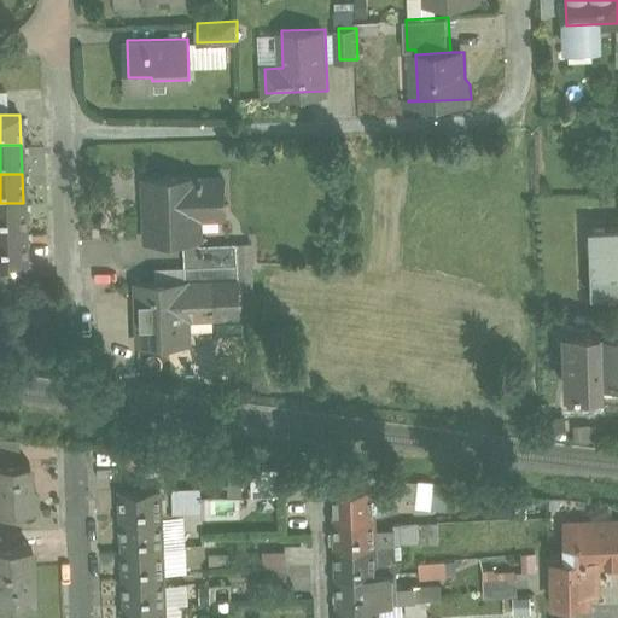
[(198,176),(146,179),(147,181),(150,181),(151,203),(149,203),(150,240),(185,239),(198,238),(198,237),(196,237),(194,210),(223,209),(223,216),(226,217),(225,179),(198,179),(198,176)]
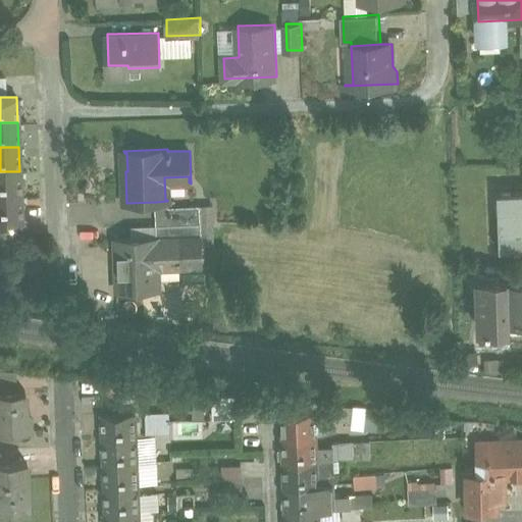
[(19,171),(0,171),(0,196),(20,196),(19,171)]
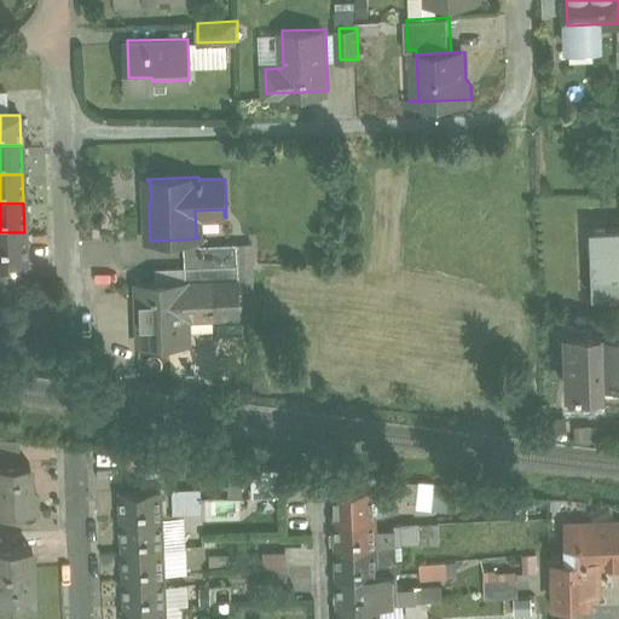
[(618,225),(593,226),(594,229),(595,229),(595,250),(593,250),(594,293),(612,291),(612,295),(617,295),(617,291),(618,291),(618,225)]
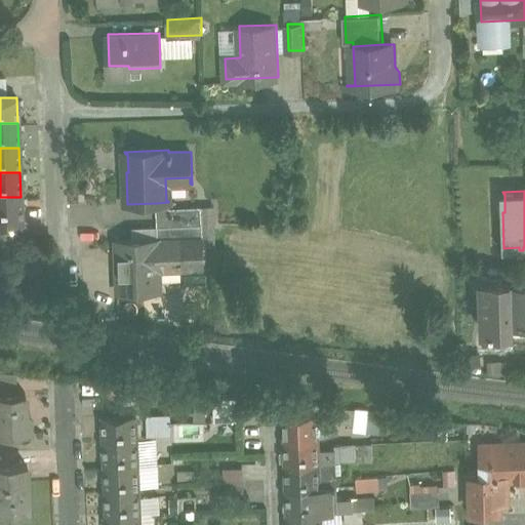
[(21,197),(0,197),(0,223),(7,223),(22,223),(21,197)]
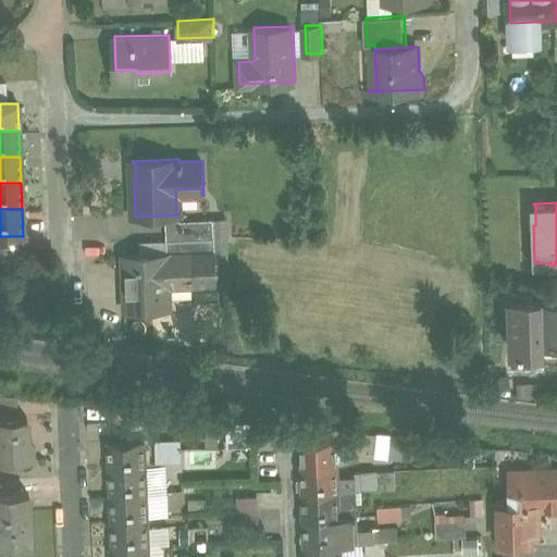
[(214,219),(180,220),(178,214),(166,215),(168,239),(215,237),(214,219)]
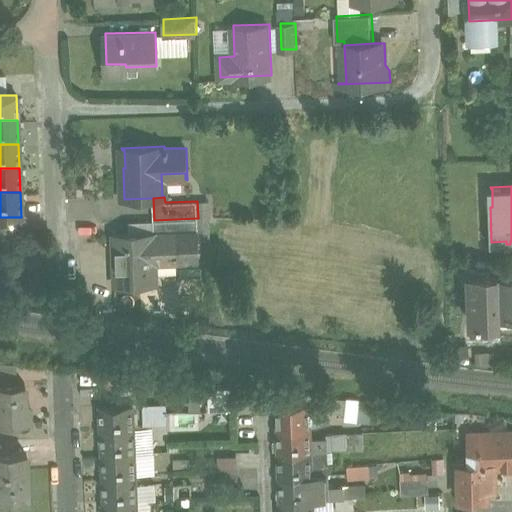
[(198,218),(154,220),(155,232),(178,231),(178,240),(198,239),(199,239),(198,218)]
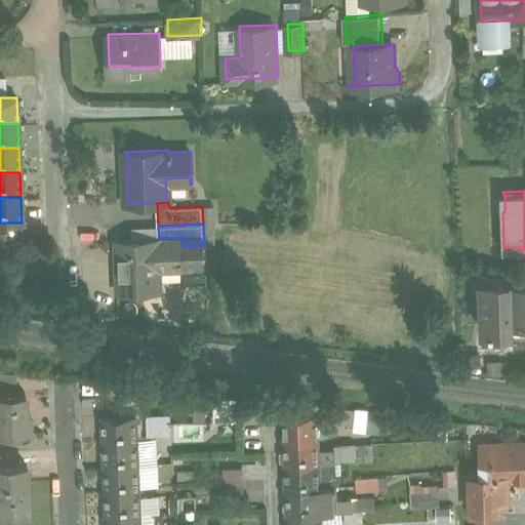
[(159,238),(117,239),(119,291),(158,290),(157,265),(182,264),(183,270),(184,270),(183,246),(183,237),(159,238)]
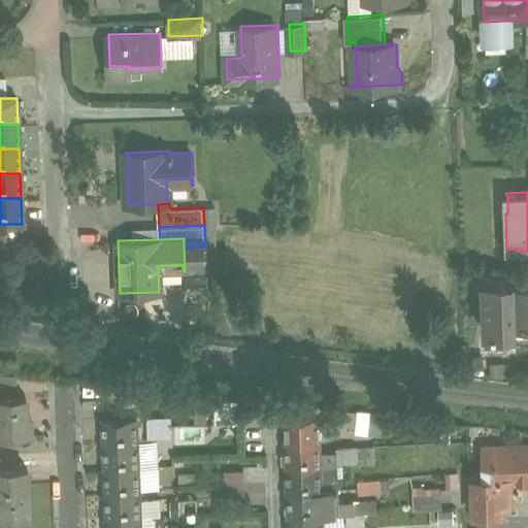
[(204,246),(184,248),(185,271),(206,270),(204,246)]
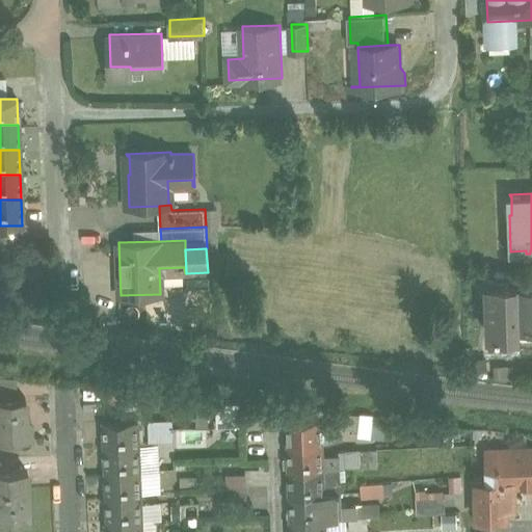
[(531,284),(519,285),(520,328),(521,328),(531,327),(531,284)]
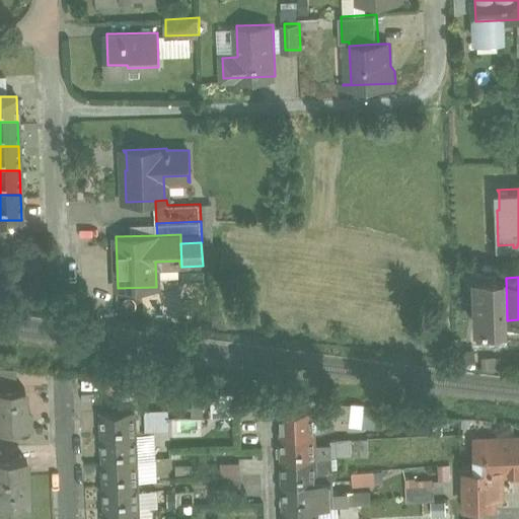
[(507,320),(506,278),(477,279),(478,327),(487,327),(487,328),(490,328),(490,327),(508,326),(508,320),(507,320)]
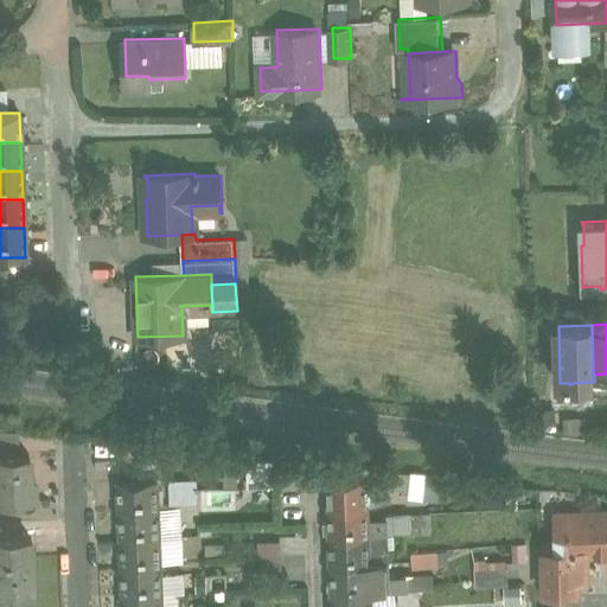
[(0,499),(30,498),(34,498),(32,475),(29,477),(27,454),(0,455),(0,499)]
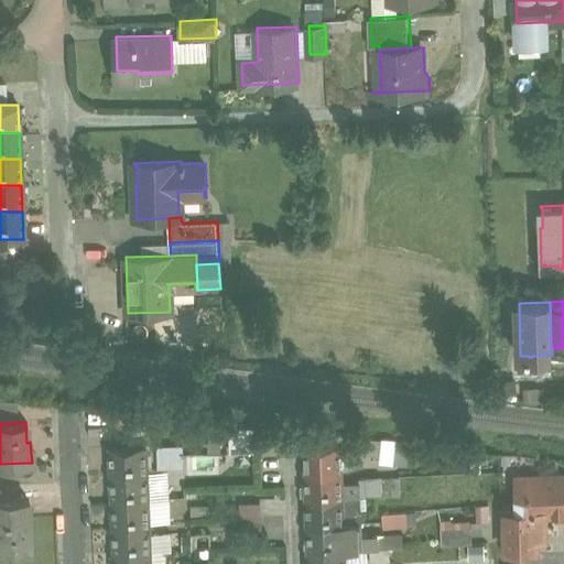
[(255,451),(255,427),(224,427),(224,451),(255,451)]
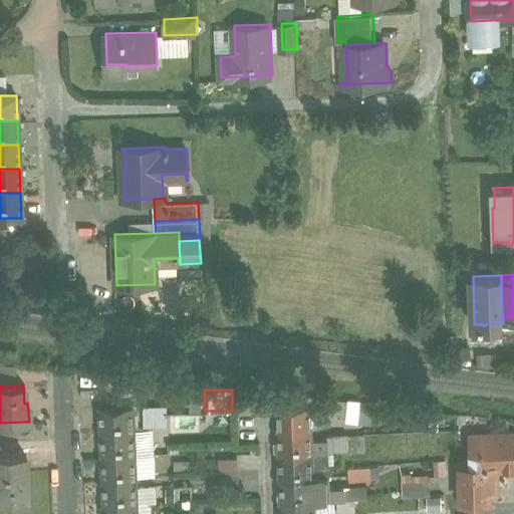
[(311,398),(288,397),(289,423),(312,422),(311,398)]
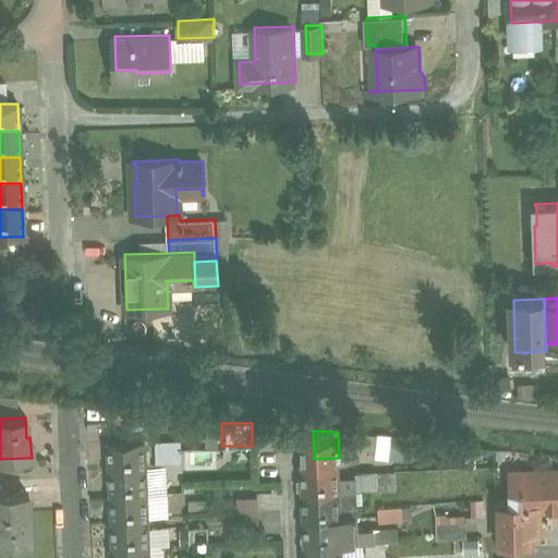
[(385,458),(387,435),(352,433),(351,448),(371,449),(371,457),(385,458)]
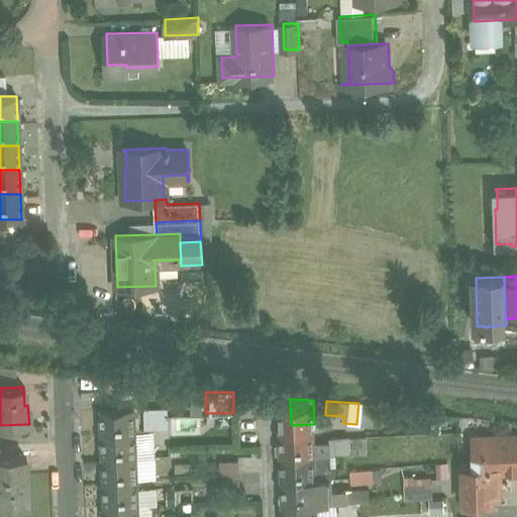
[(135,406),(103,407),(104,433),(136,432),(135,406)]
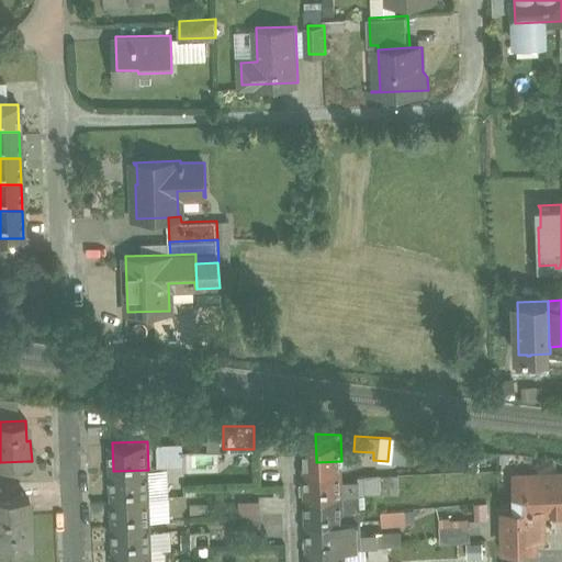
[(179,467),(178,442),(152,444),(153,468),(179,467)]
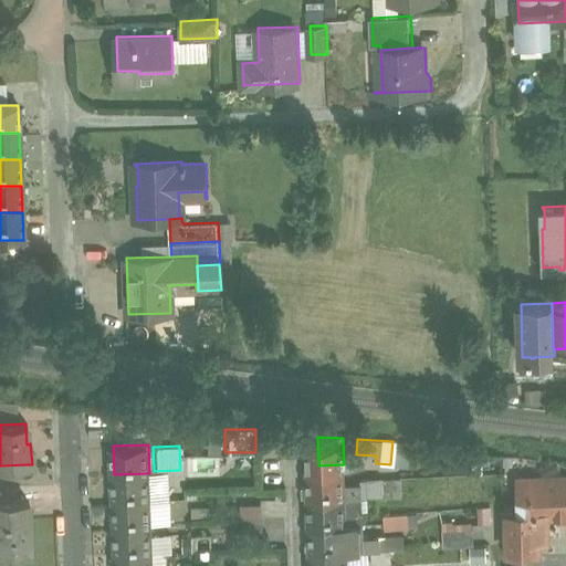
[(219,475),(220,457),(188,456),(187,474),(219,475)]
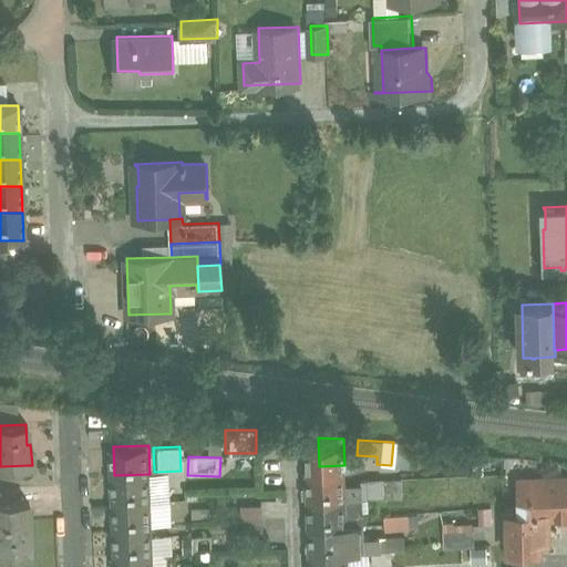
[(346,473),(309,474),(310,501),(347,500),(346,473)]
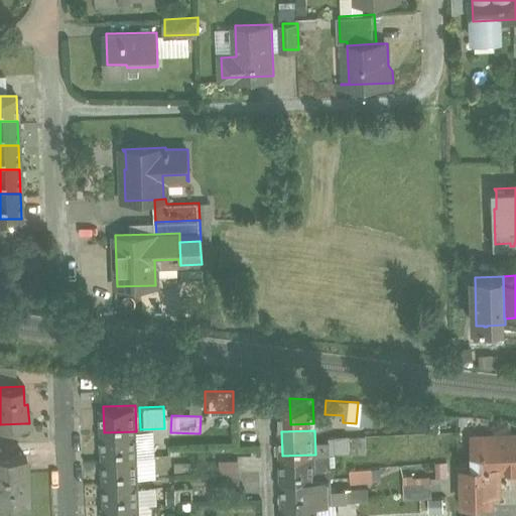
[(136,431),(104,432),(105,456),(137,455),(136,431)]
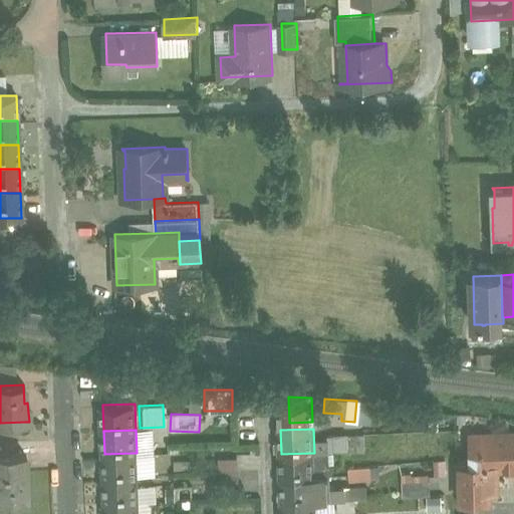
[(360,436),(333,437),(334,452),(349,451),(349,444),(361,444),(360,436)]
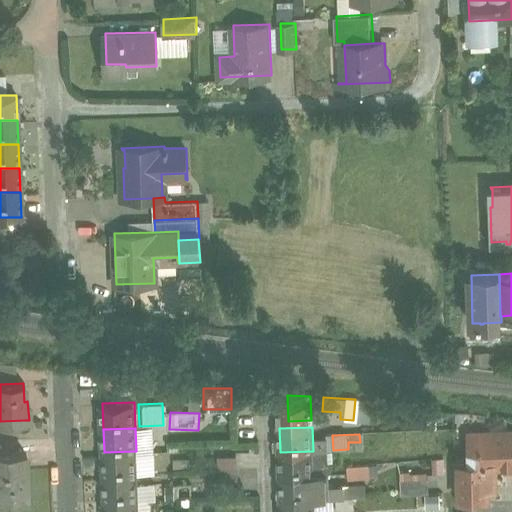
[(511,434),(481,436),(481,451),(471,451),(471,466),(461,466),(462,499),(489,498),(489,489),(496,489),(495,466),(511,465),(511,434)]
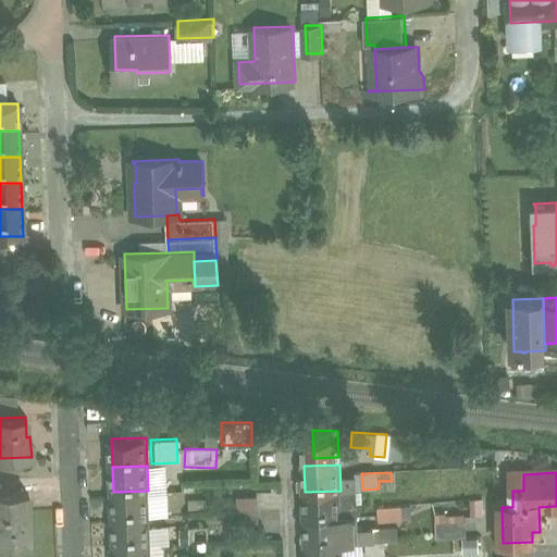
[(341,491),(305,492),(306,518),(342,517),(342,505),(356,505),(356,490),(341,491)]
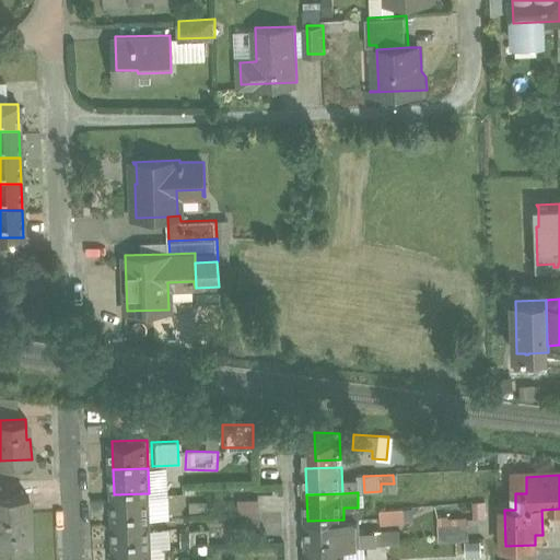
[(150,520),(149,493),(114,494),(115,521),(150,520)]
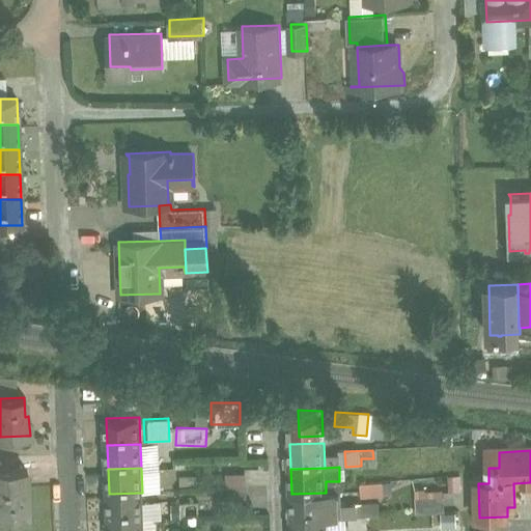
[(26,469),(0,469),(0,521),(6,522),(6,519),(28,519),(26,469)]
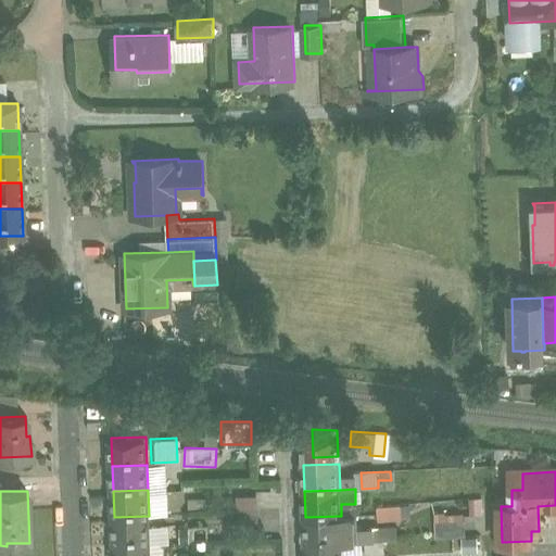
[(234,496),(234,508),(253,508),(253,496),(234,496)]
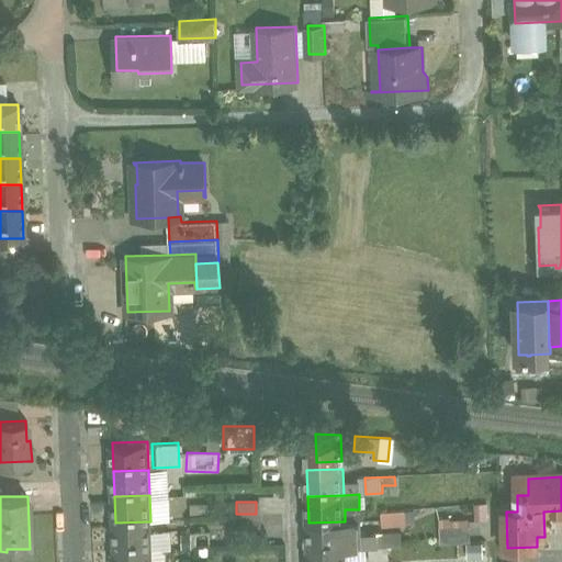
[(382,507),(367,508),(368,518),(383,518),(382,507)]
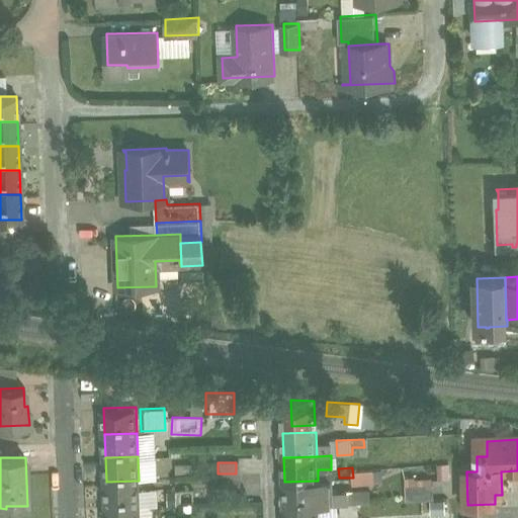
[(375,468),(354,470),(355,482),(376,480),(375,468)]
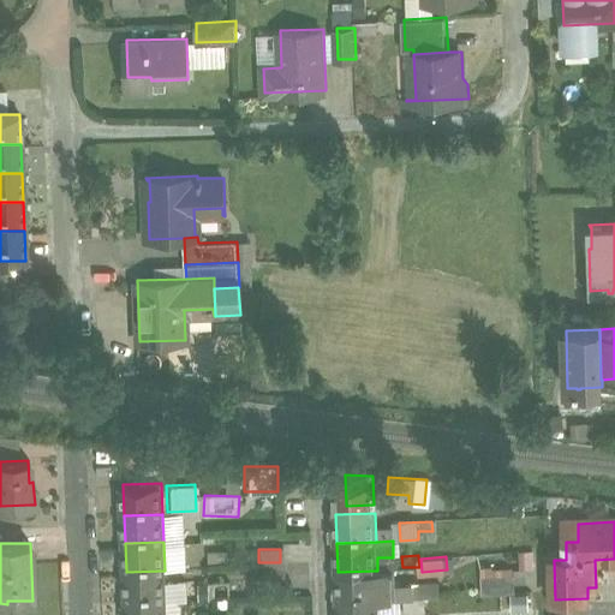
[(287,562),(258,563),(258,578),(287,577),(287,562)]
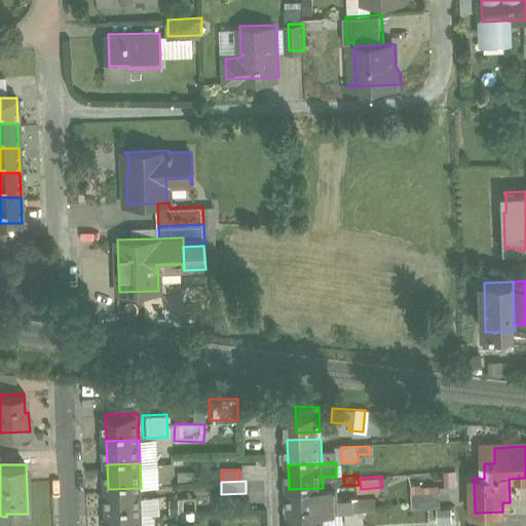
[(407,485),(408,508),(437,505),(436,484),(407,485)]
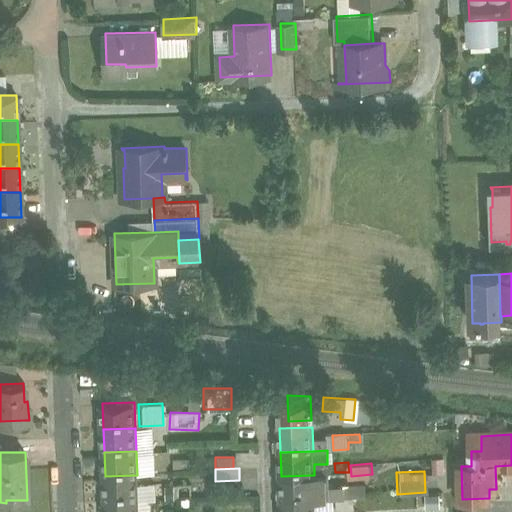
[(137,475),(105,476),(106,500),(138,499),(137,475)]
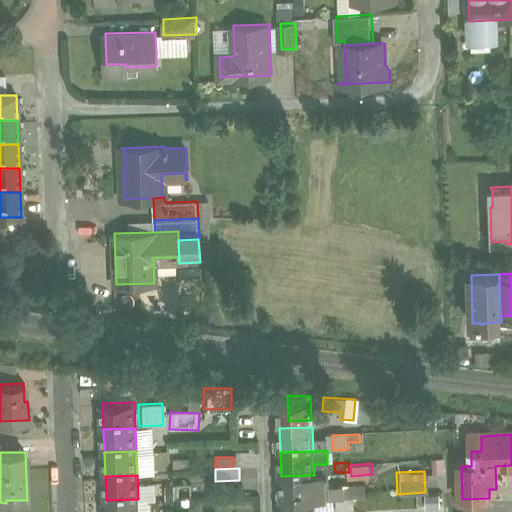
[(314,475),(281,476),(282,500),(315,499),(314,475)]
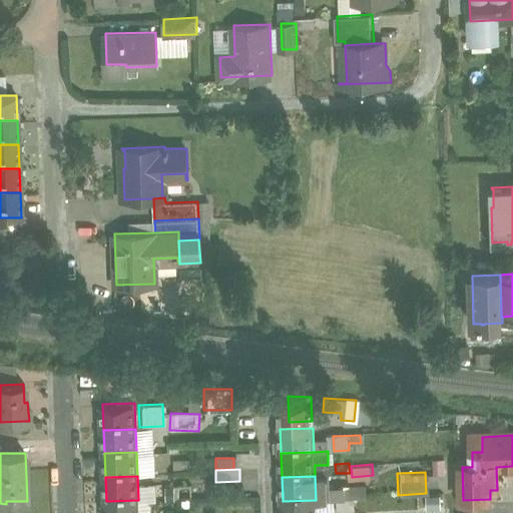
[(357,498),(340,499),(340,511),(357,511),(357,498)]
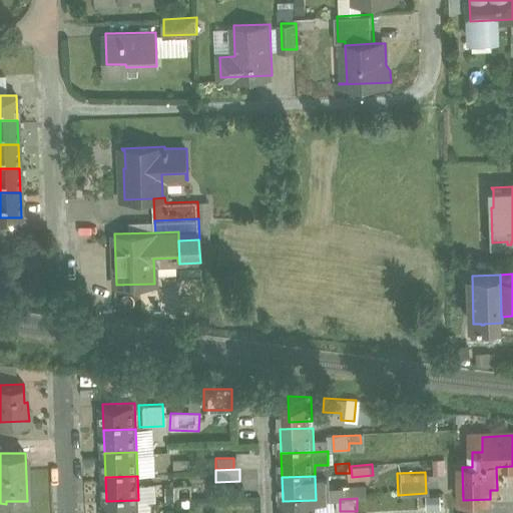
[(138,512),(138,500),(106,501),(106,512),(138,512)]
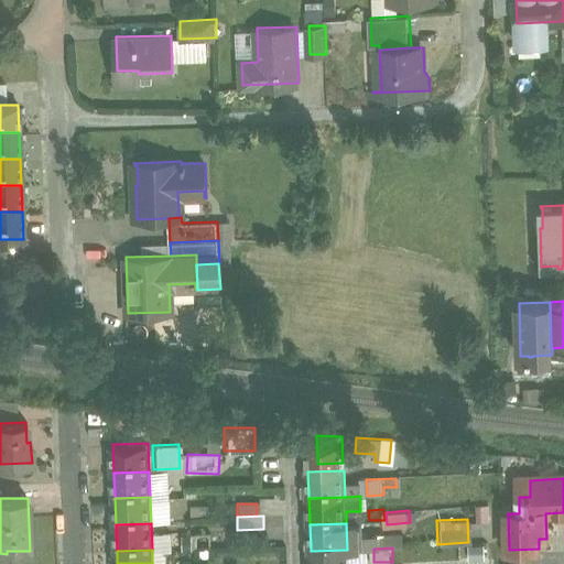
[(347,563),(347,550),(311,551),(311,563),(347,563)]
